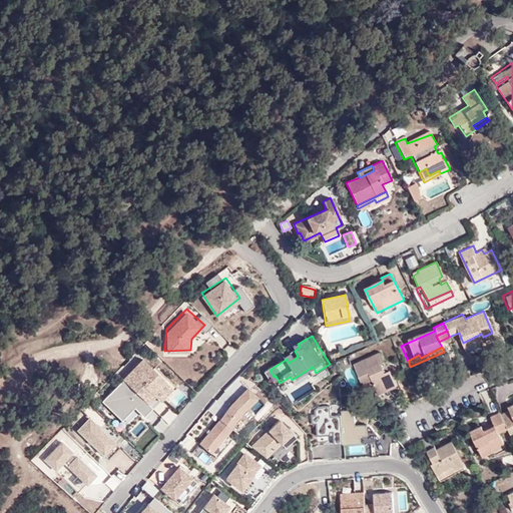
[(356,364),(364,380),(372,376),(374,381),(379,392),(398,383),(391,368),(387,371),(381,358),(385,356),(383,350),(356,364)]
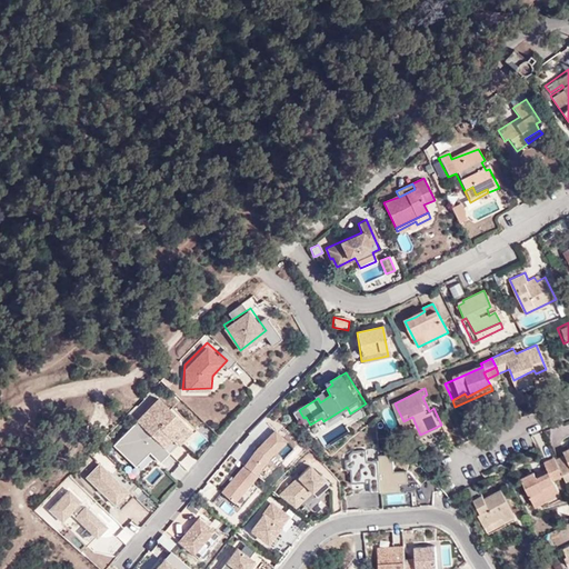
[(327,389),(319,393),(321,396),(323,400),(330,396),(327,389)]
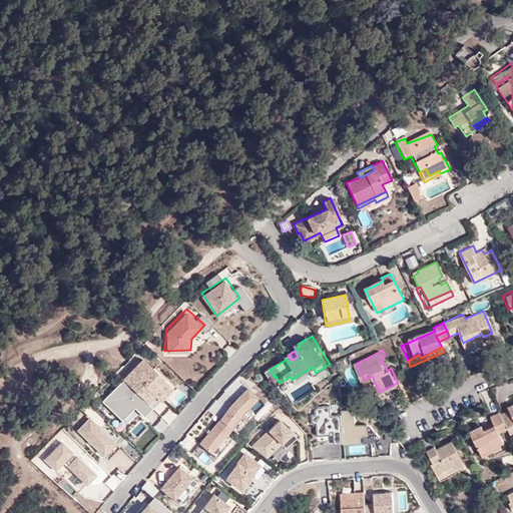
[(144,356),(122,377),(154,407),(174,384),(144,356)]
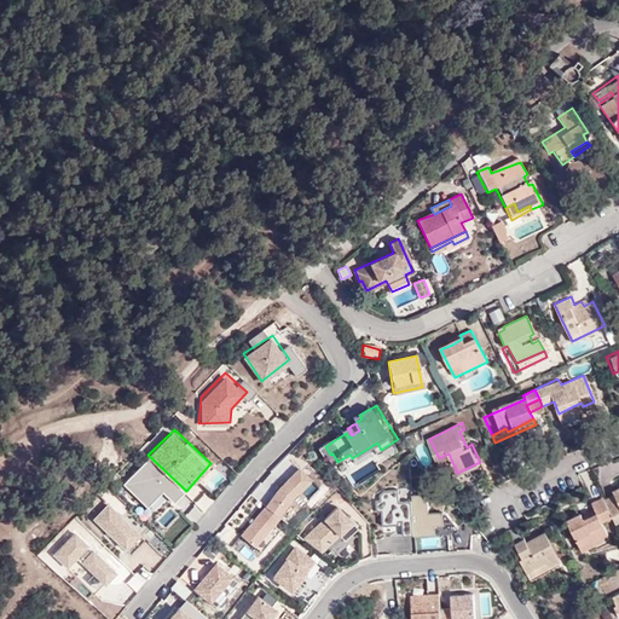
[(472,444),(464,429),(460,432),(467,447),(472,444)]
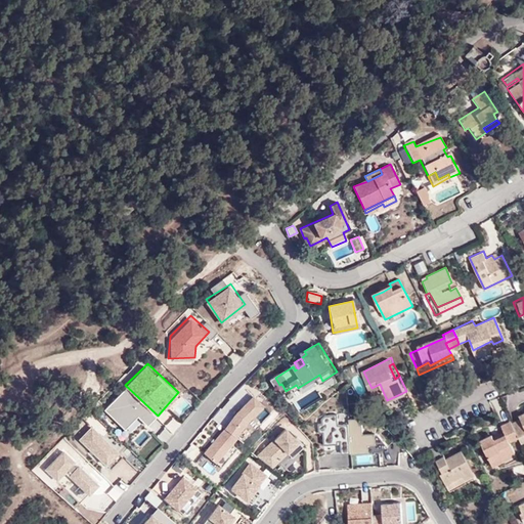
[(380,384),(372,388),(375,393),(382,389),(380,384)]
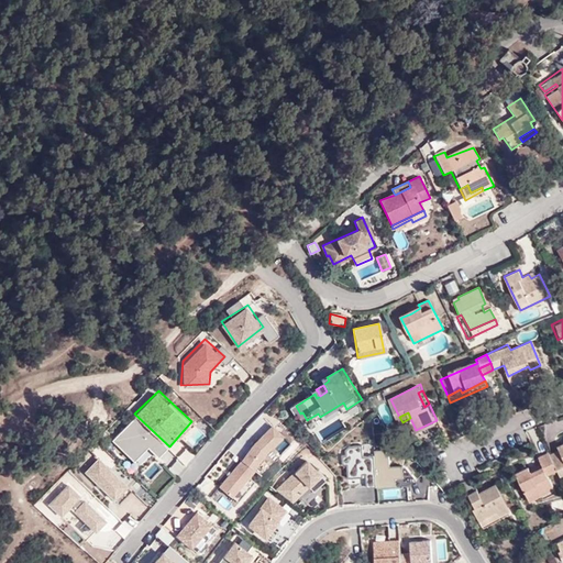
[(134,414),(111,439),(135,460),(148,448),(161,455),(169,446),(134,414)]
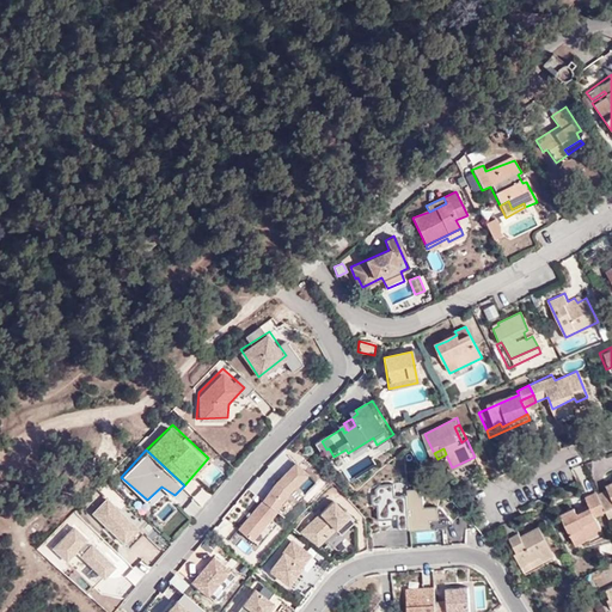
[(475,457),(452,467),(456,476),(478,464),(475,457)]
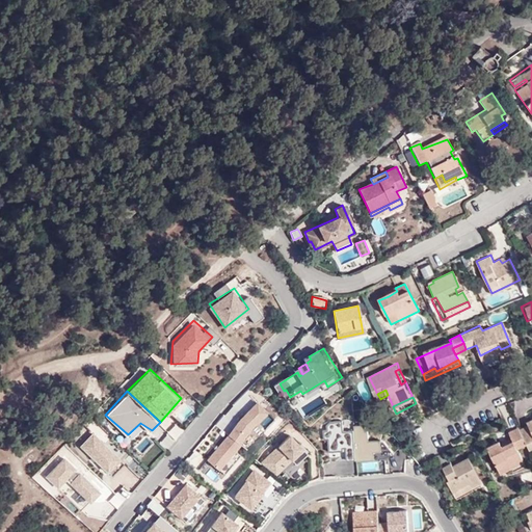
[(243,414),(228,435),(245,449),(249,440),(275,415),(257,400),(243,414)]
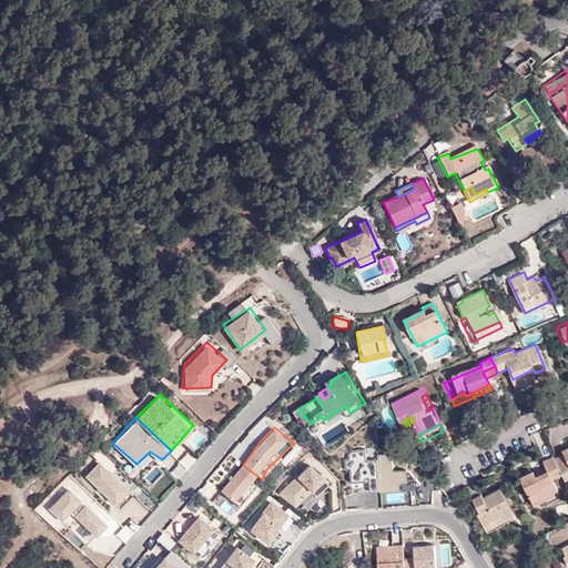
[(563,472),(565,476),(567,474),(567,445),(565,447),(566,450),(556,456),(563,472)]
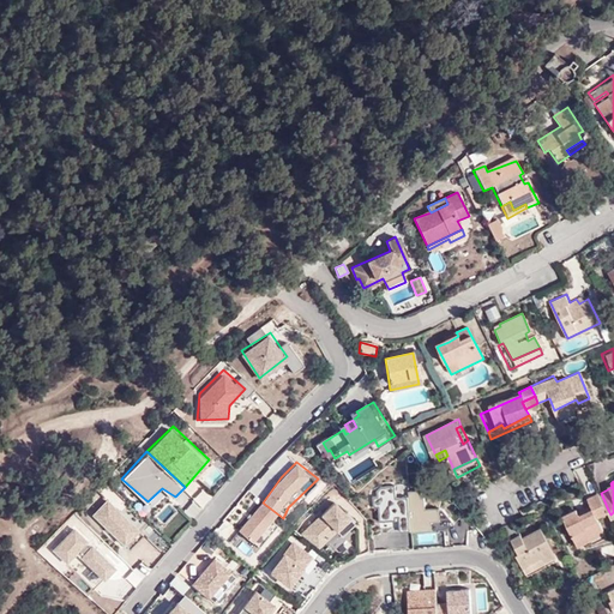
[(377,486),(381,528),(413,524),(410,492),(397,493),(396,483),(377,486)]
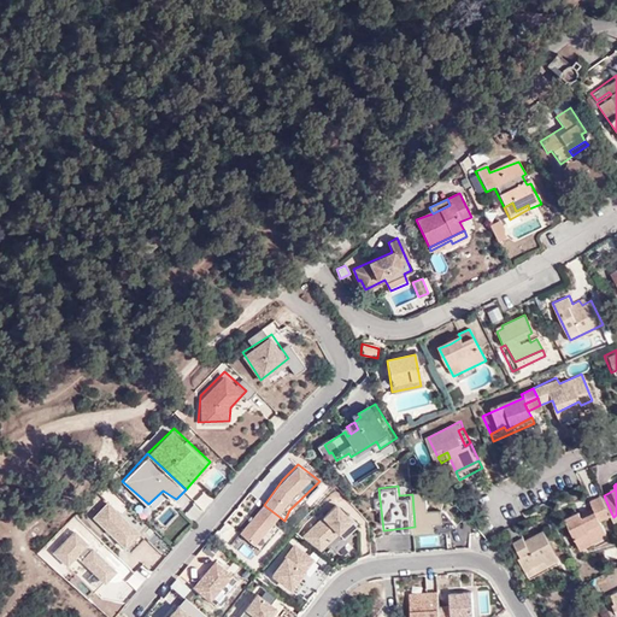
[(604,495),(601,492),(589,497),(593,505),(594,510),(582,516),(580,512),(579,510),(568,516),(581,547),(594,540),(592,534),(605,528),(600,516),(611,512),(604,495)]
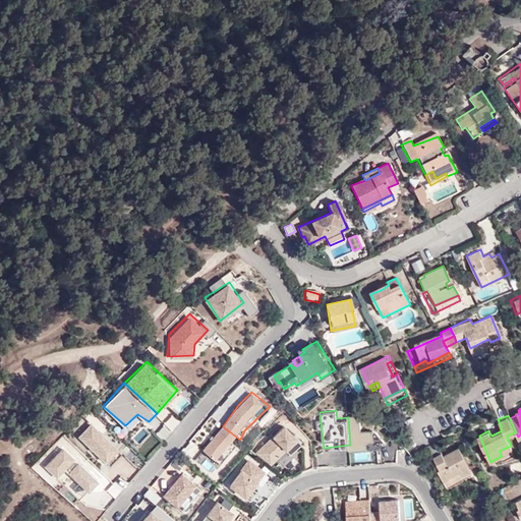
[(271,433),(254,453),(270,464),(287,450),(291,453),(303,442),(285,420),(271,433)]
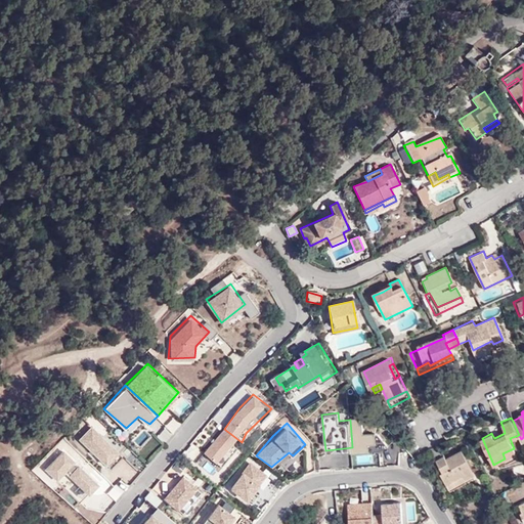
[(93,424),(79,438),(110,464),(122,450),(93,424)]
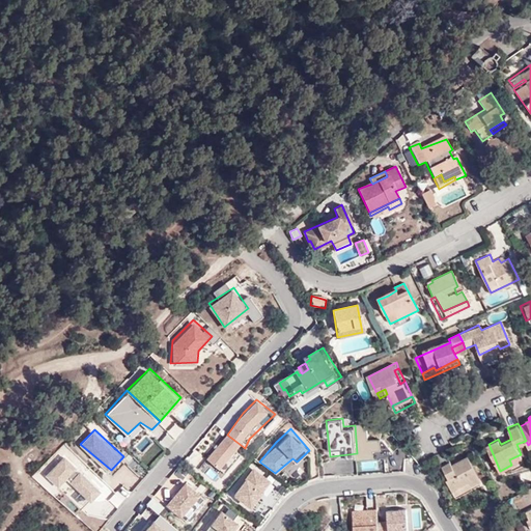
[(227,435),(206,458),(226,473),(245,448),(227,435)]
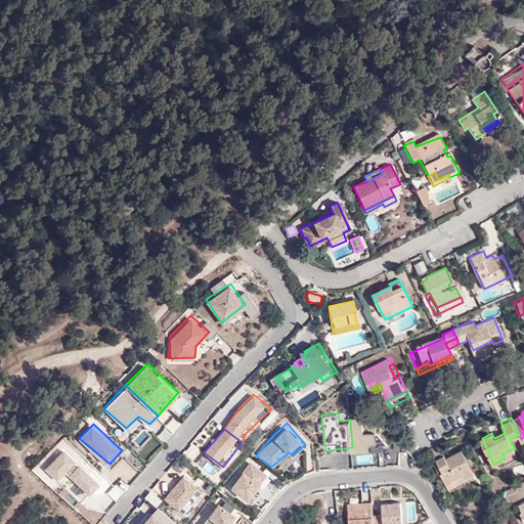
[(505,433),(504,429),(492,435),(494,438),(505,433)]
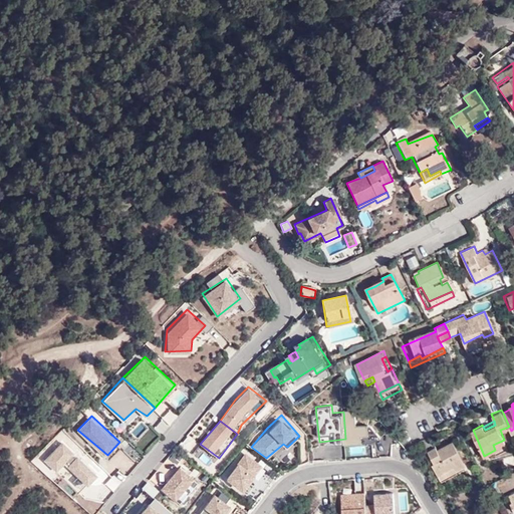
[(125,440),(109,458),(105,463),(123,478),(143,455),(125,440)]
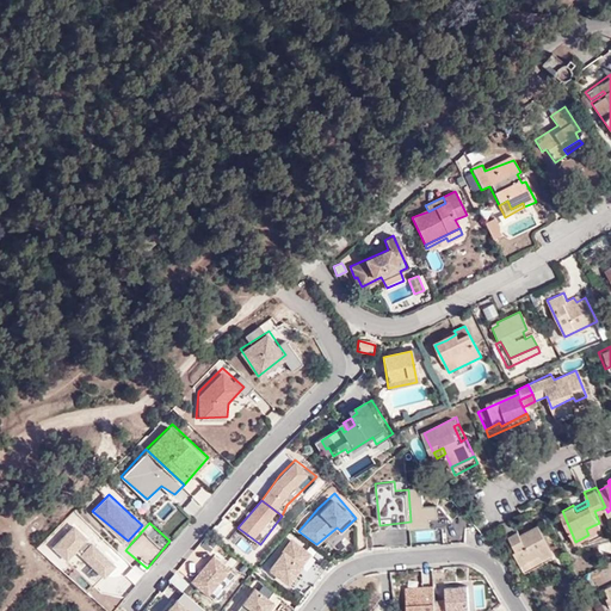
[(538,525),(522,534),(512,538),(517,549),(513,553),(518,562),(537,553),(539,559),(551,553),(538,525)]
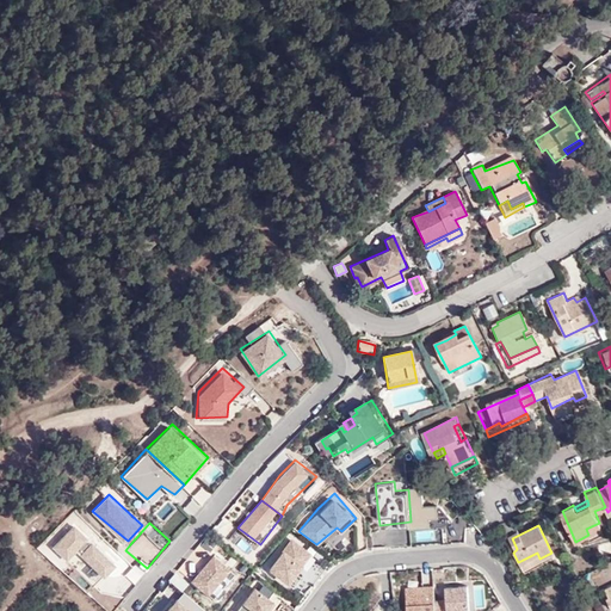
[(512,538),(522,534),(519,529),(510,532),(512,538)]
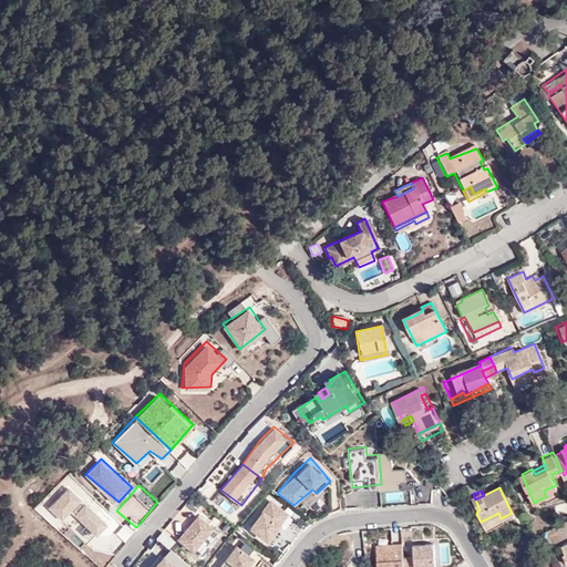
[(271,500),(248,527),(270,539),(291,512),(271,500)]
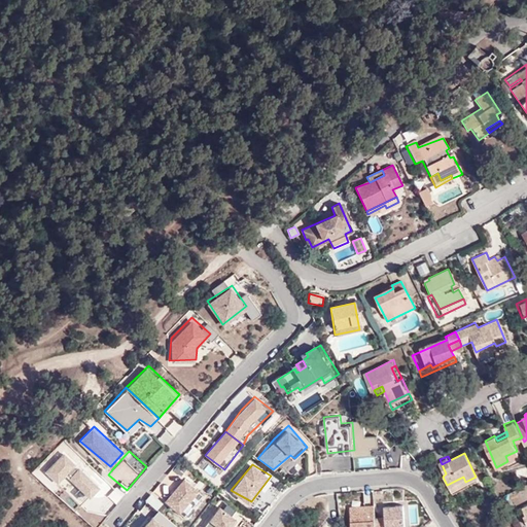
[(450,490),(465,482),(463,477),(447,485),(450,490)]
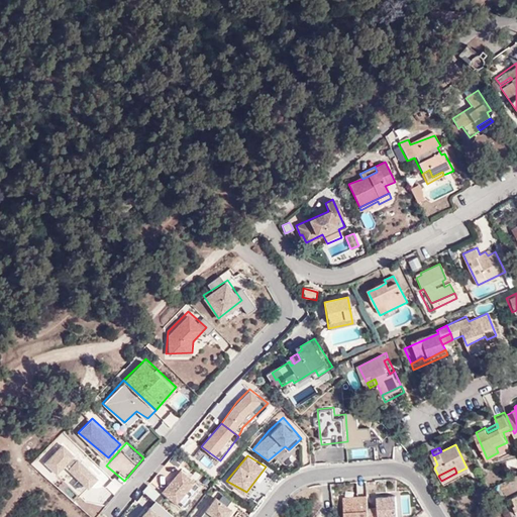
[(179,469),(161,490),(180,505),(198,484),(179,469)]
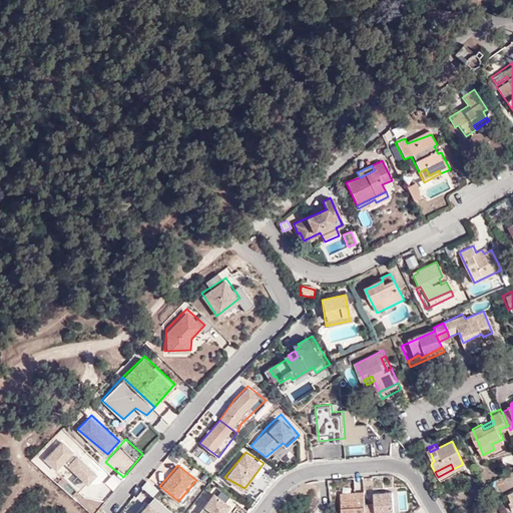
[(394,486),(375,489),(376,512),(393,512),(396,512),(394,486)]
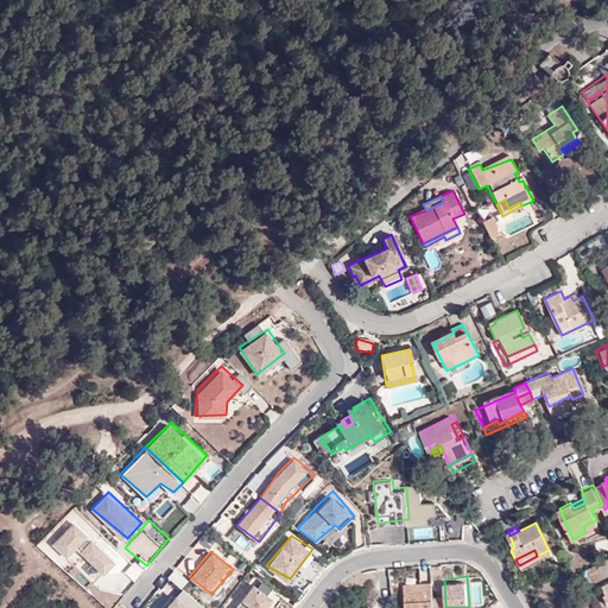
[(263,607),(273,593),(254,580),(234,607),(263,607)]
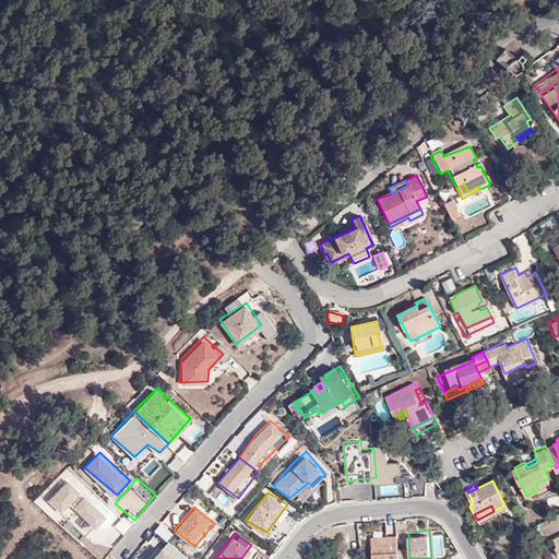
[(385,536),(376,537),(377,558),(403,558),(402,535),(392,536),(392,539),(385,539),(385,536)]
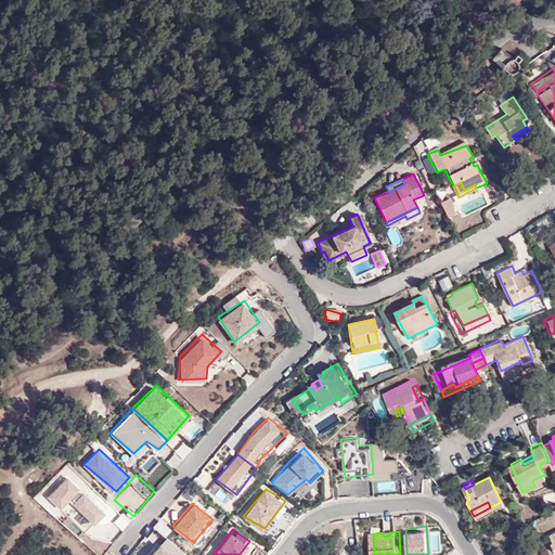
[(159,539),(145,554),(176,554),(179,553),(159,539)]
